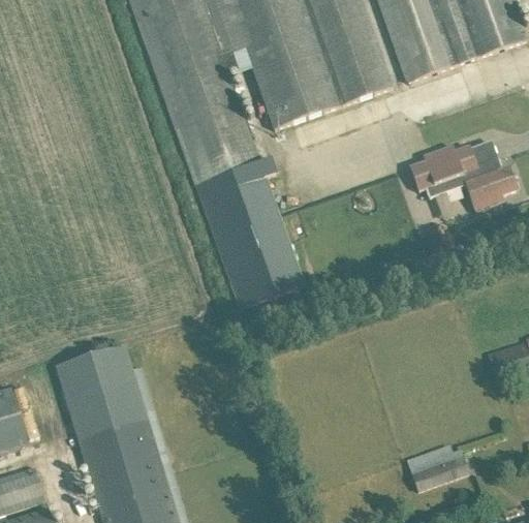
[(274,127),(393,86),(362,0),(133,0),(241,307),(305,284),(266,176),(277,173),(272,157),(260,160),(229,71),(240,67),(234,51),(245,47),(274,127)]
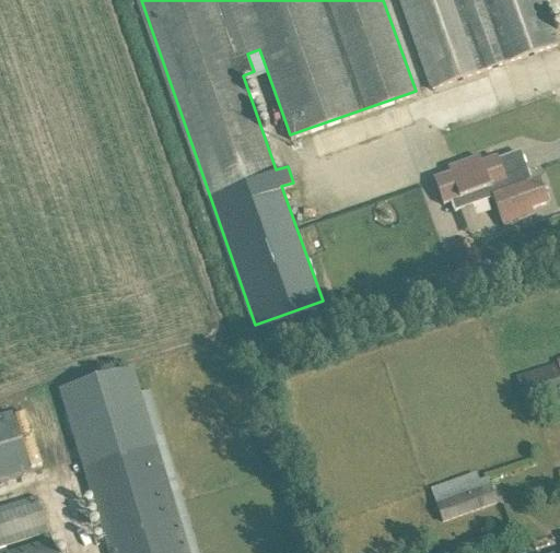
[(399,0),(430,85),(559,39),(547,0),(399,0)]
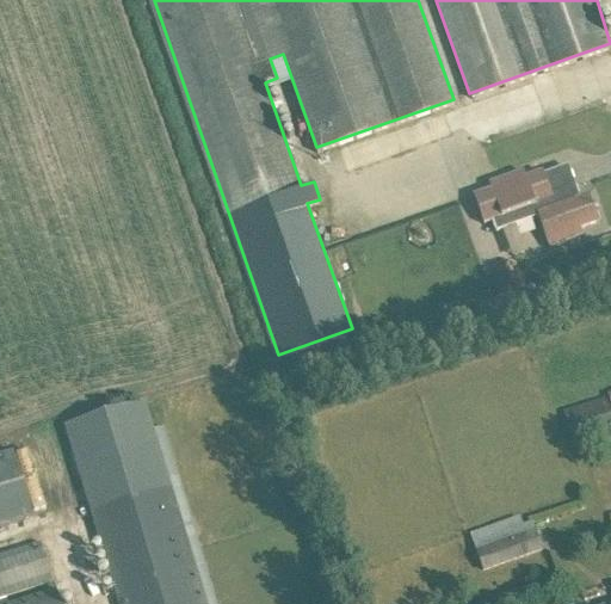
[(491,184),(473,190),(483,219),(492,216),(495,226),(537,211),(548,242),(584,229),(581,223),(599,217),(588,189),(580,192),(576,182),(553,191),(543,166),(526,172),(524,166),(488,178),(491,184)]
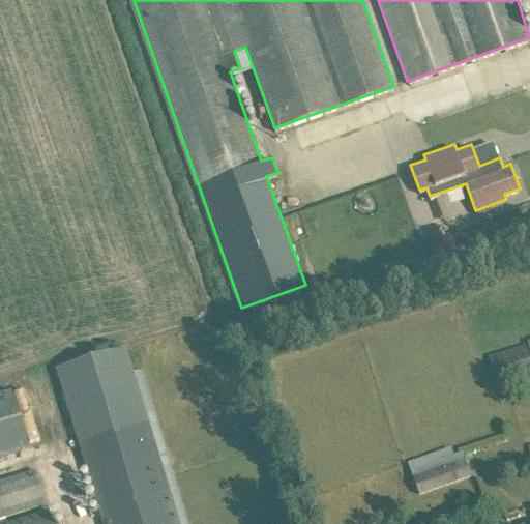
[(428,238),(432,253),(457,244),(451,229),(428,238)]
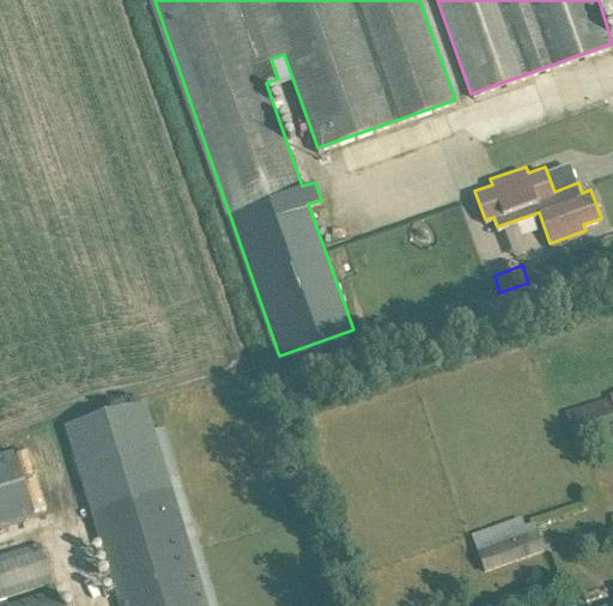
[(612,388),(610,389),(610,392),(564,406),(574,432),(612,419),(612,388)]
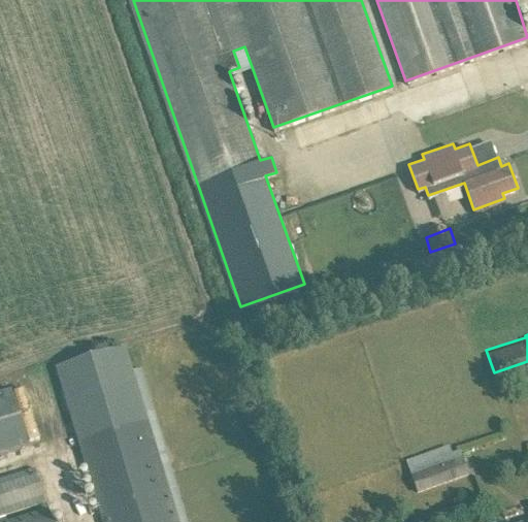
[(57,363),(104,521),(189,521),(141,364),(132,367),(125,343),(57,363)]
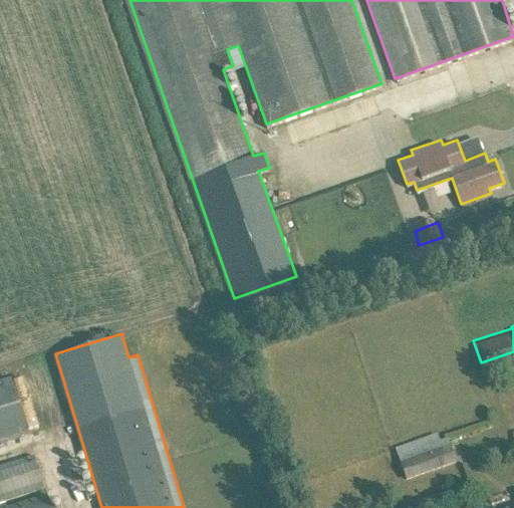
[(0,439),(29,431),(11,373),(0,376),(0,439)]
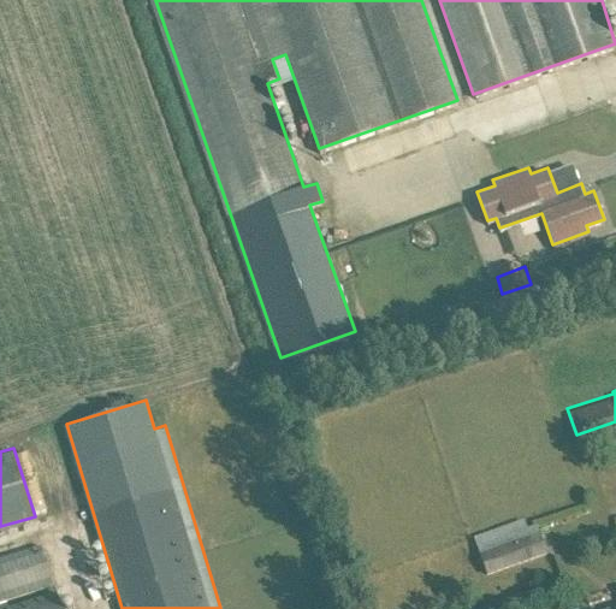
[(523,513),(473,531),(486,571),(546,548),(537,520),(527,522),(523,513)]
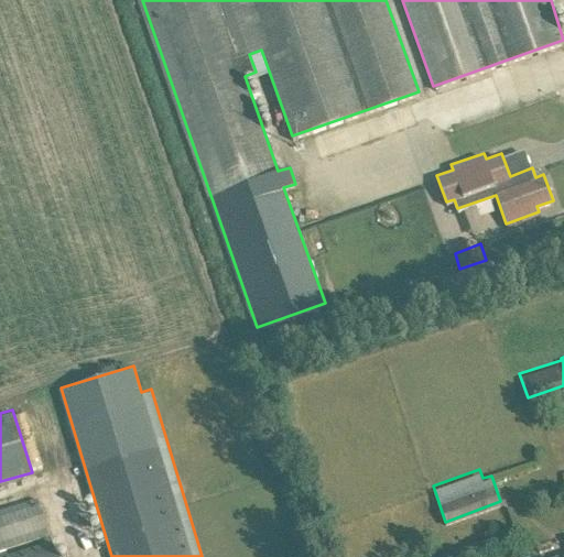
[(0,546),(51,531),(39,494),(0,505),(0,546)]
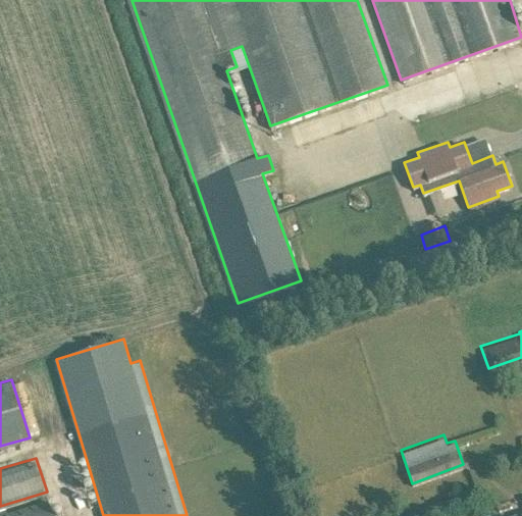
[(0,515),(53,515),(48,498),(0,512),(0,515)]
